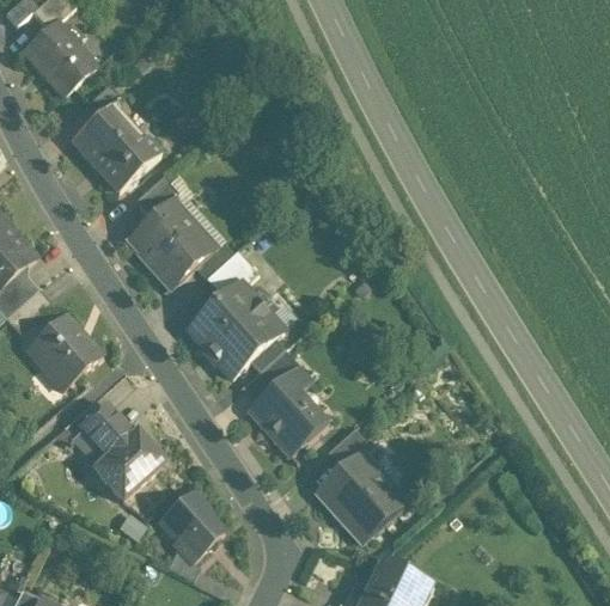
[(19,0),(2,14),(13,26),(31,12),(35,8),(28,0),(19,0)]
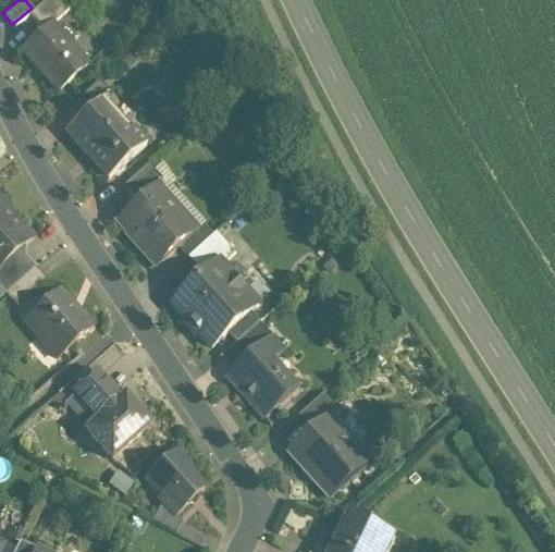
[(40,0),(32,8),(28,11),(42,27),(50,21),(51,22),(68,8),(61,0),(40,0)]
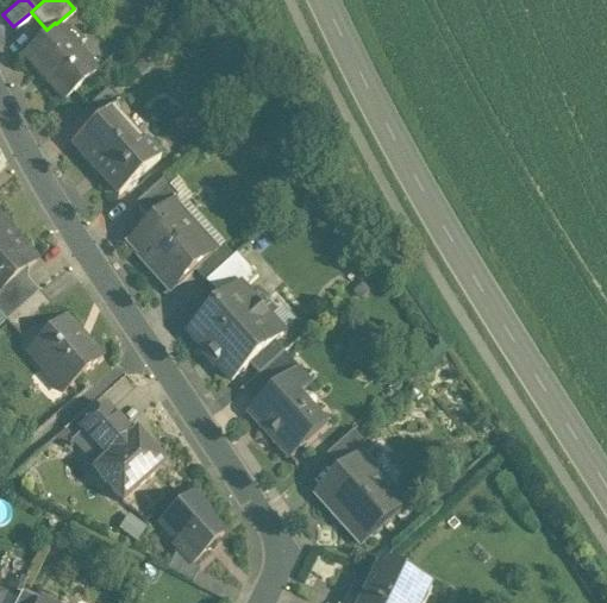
[(56,24),(55,23),(47,30),(22,52),(62,98),(95,68),(56,24)]
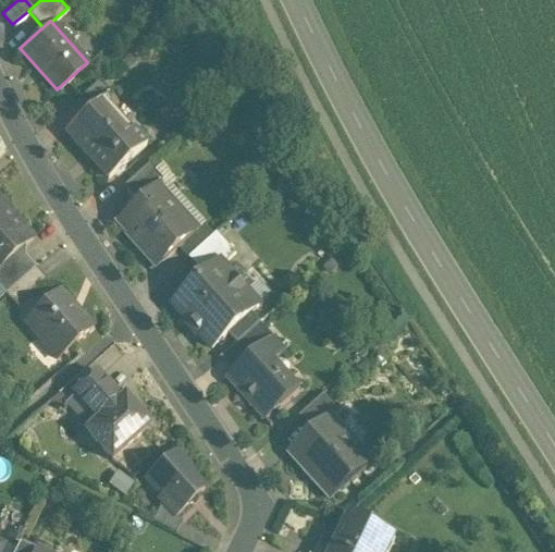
[(98,77),(76,96),(87,108),(97,100),(97,101),(103,95),(110,89),(98,77)]
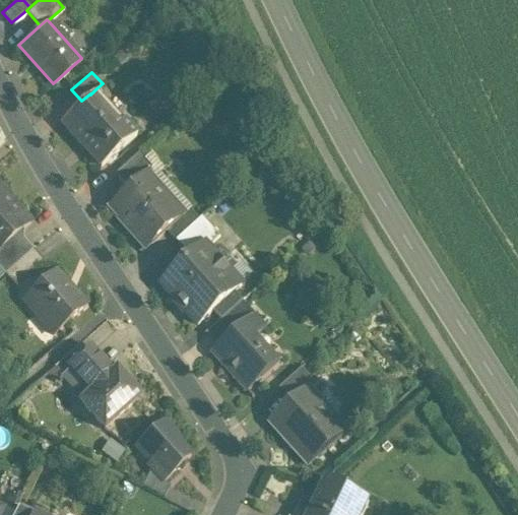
[(81,101),(61,120),(100,164),(135,132),(96,88),(90,94),(90,93),(81,101)]
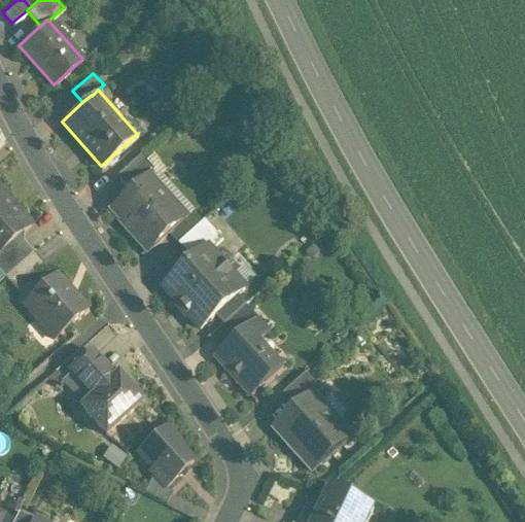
[(140,150),(116,172),(131,188),(145,175),(145,176),(155,167),(140,150)]
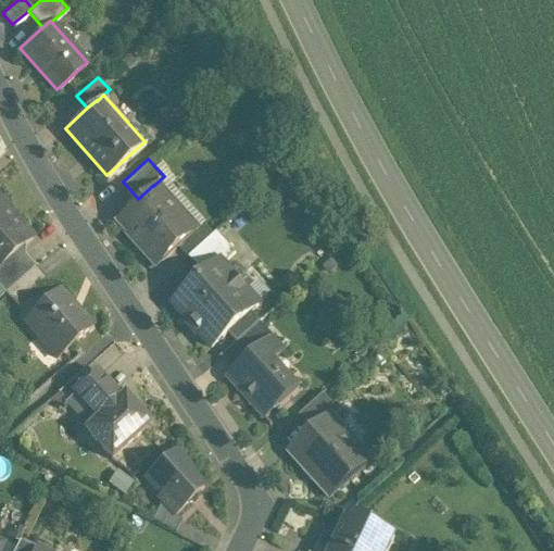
[(197,226),(179,208),(176,211),(153,186),(153,185),(138,199),(116,217),(158,262),(178,243),(197,226)]
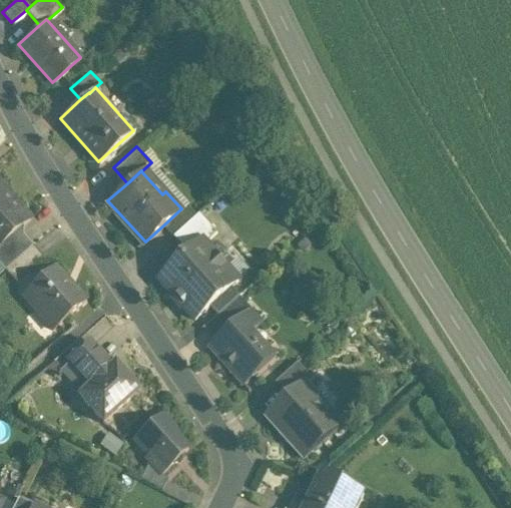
[(0,240),(13,229),(29,215),(0,182),(0,240)]
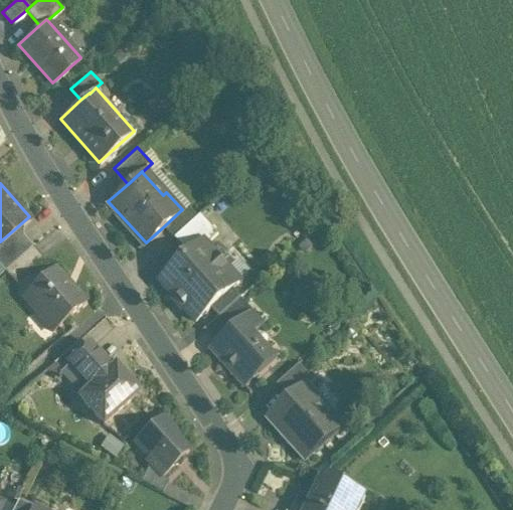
[(187,204),(182,209),(165,225),(173,235),(192,217),(196,214),(187,204)]
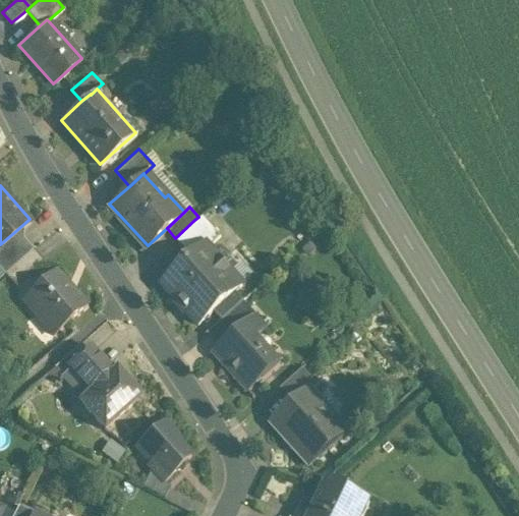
[(198,217),(194,220),(175,238),(191,255),(191,254),(193,256),(207,244),(207,245),(219,234),(202,214),(198,217)]
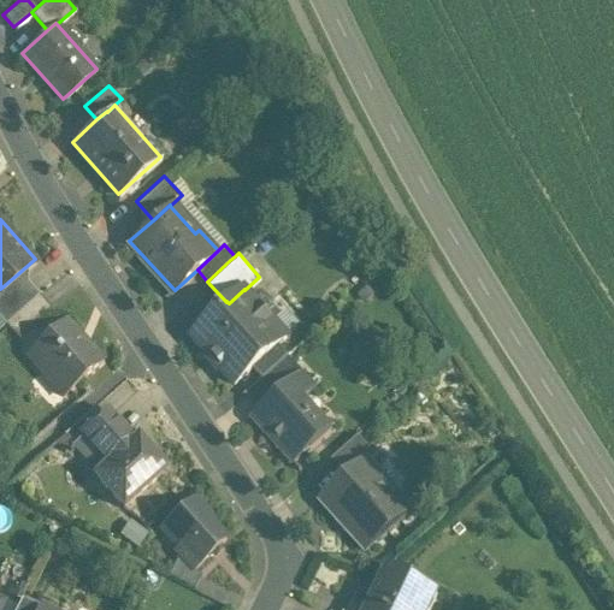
[(16,276),(0,289),(0,317),(4,321),(33,295),(16,276)]
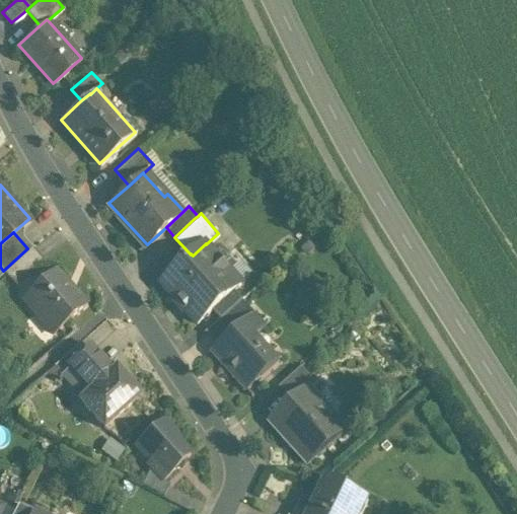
[(206,244),(206,243),(193,255),(191,253),(191,254),(160,281),(196,321),(212,307),(233,288),(239,282),(222,262),(214,269),(211,265),(218,258),(206,244)]
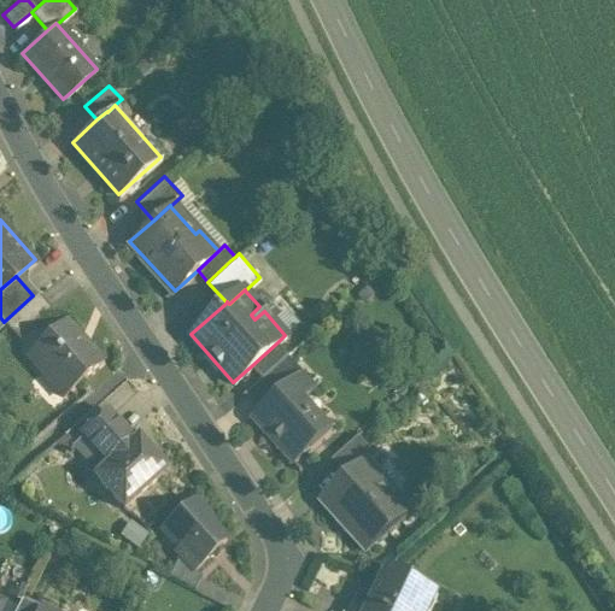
[(33,295),(4,322),(17,336),(47,310),(33,295)]
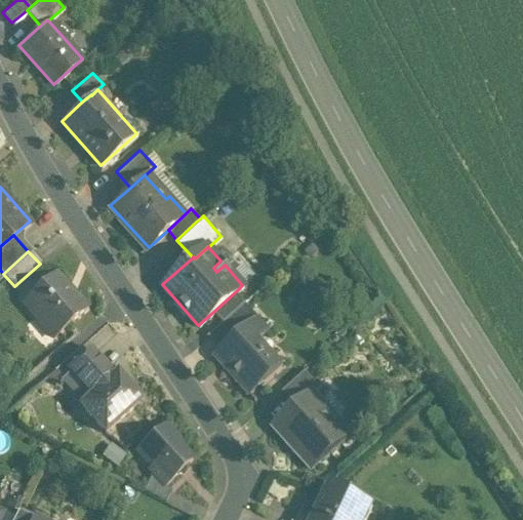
[(75,295),(54,273),(22,302),(52,336),(87,305),(77,293),(75,295)]
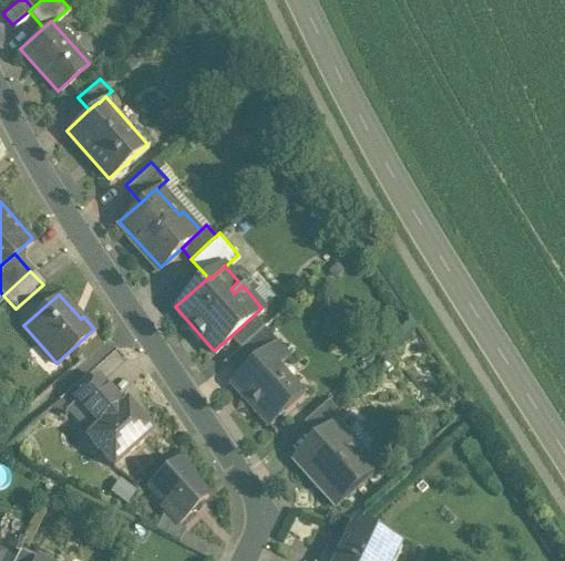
[(255,314),(232,335),(240,344),(263,324),(255,314)]
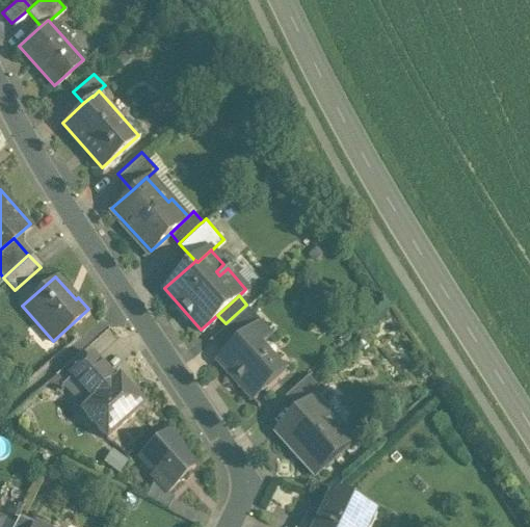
[(246,305),(226,323),(238,337),(243,332),(244,334),(261,319),(246,305)]
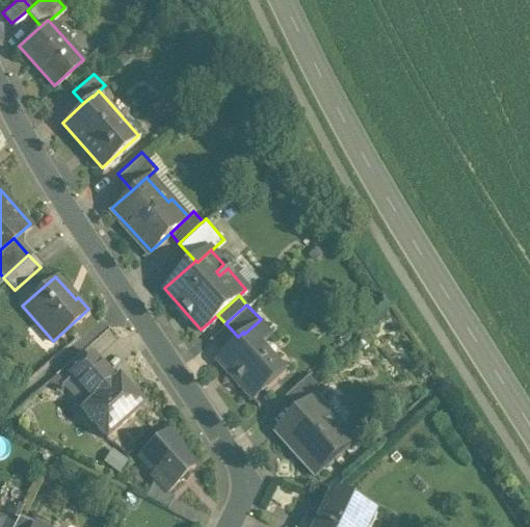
[(226,323),(210,338),(222,351),(238,337),(226,323)]
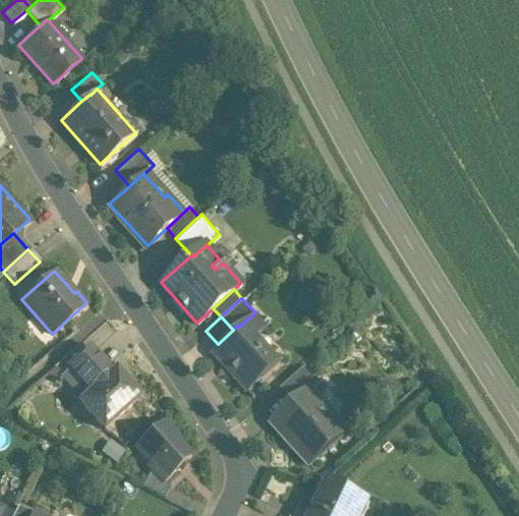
[(239,327),(238,325),(233,330),(218,344),(212,350),(247,389),(274,364),(239,327)]
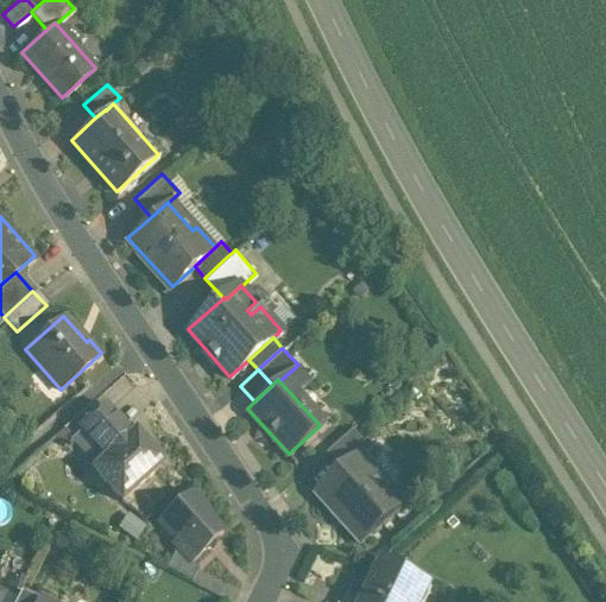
[(121,423),(106,405),(82,426),(99,444),(121,423)]
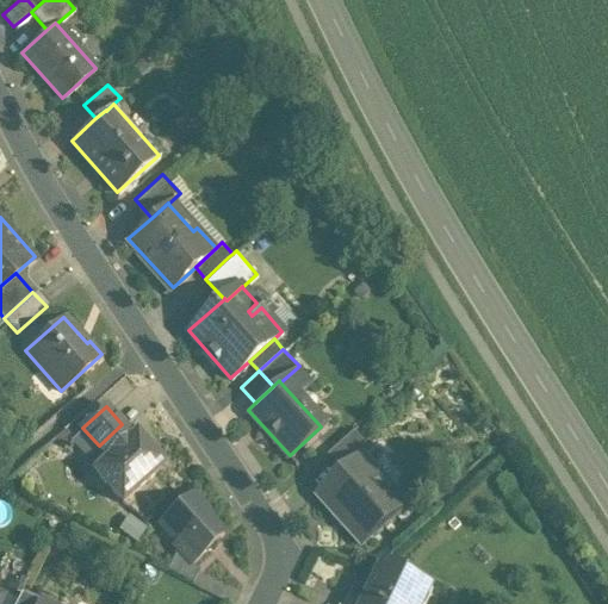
[(122,424),(99,446),(107,455),(130,434),(122,424)]
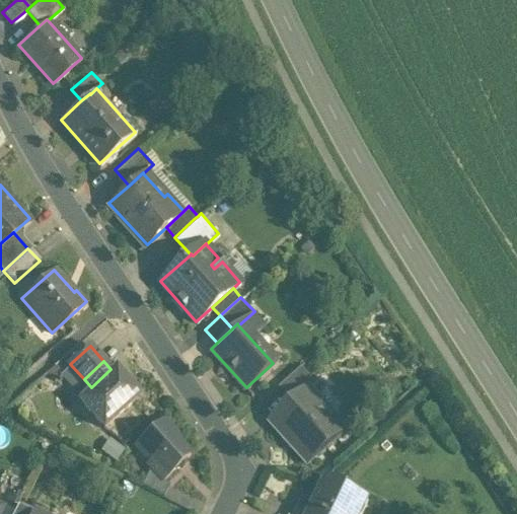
[(300,364),(280,382),(294,397),(308,385),(309,386),(315,381),(300,364)]
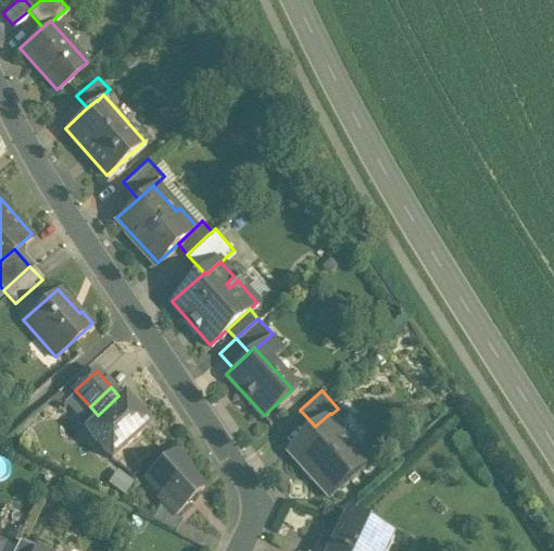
[(98,415),(84,428),(110,456),(148,422),(122,393),(118,396),(98,415)]
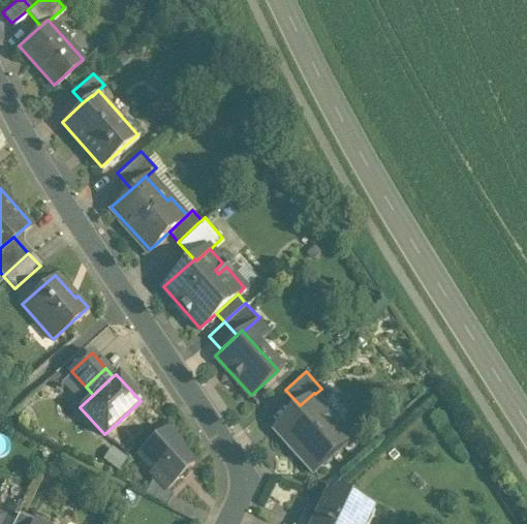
[(315,394),(314,393),(300,405),(274,429),(311,471),(351,435),(315,394)]
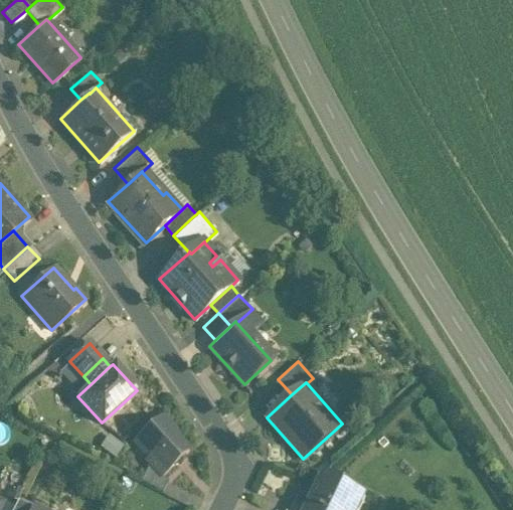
[(173,427),(164,416),(160,416),(134,440),(149,455),(145,459),(159,474),(188,448),(172,431),(173,427)]
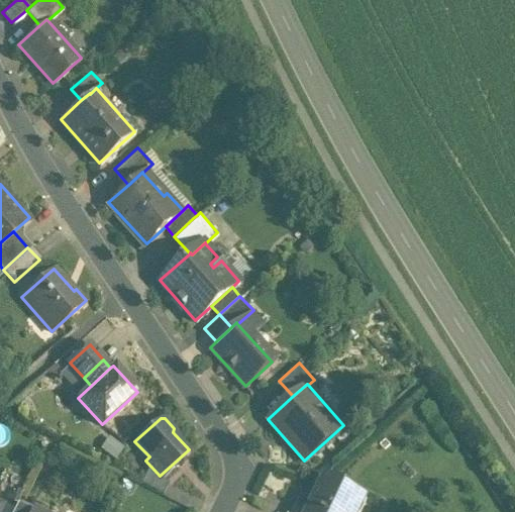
[(356,511),(366,495),(324,475),(323,477),(325,477),(316,495),(315,494),(306,511),(351,511),(352,511),(356,511)]
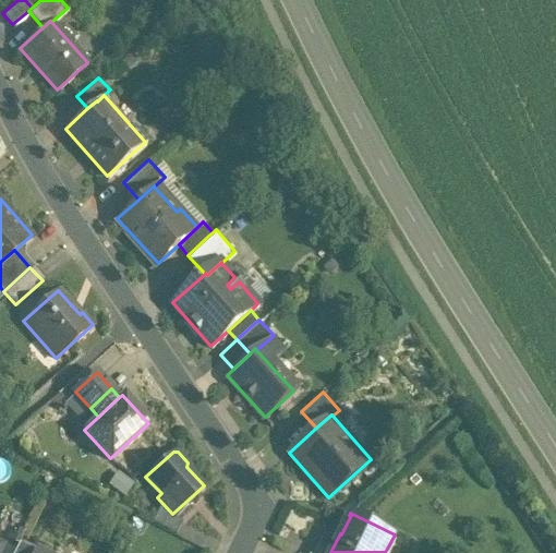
[(28,552),(33,547),(17,539),(10,552),(28,552)]
